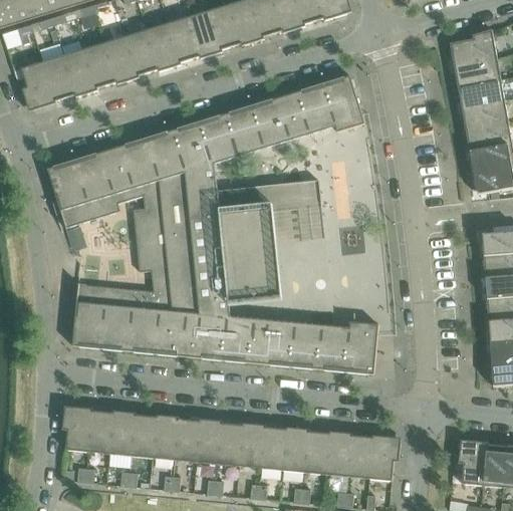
[(0,27),(86,0),(0,0),(0,27)]
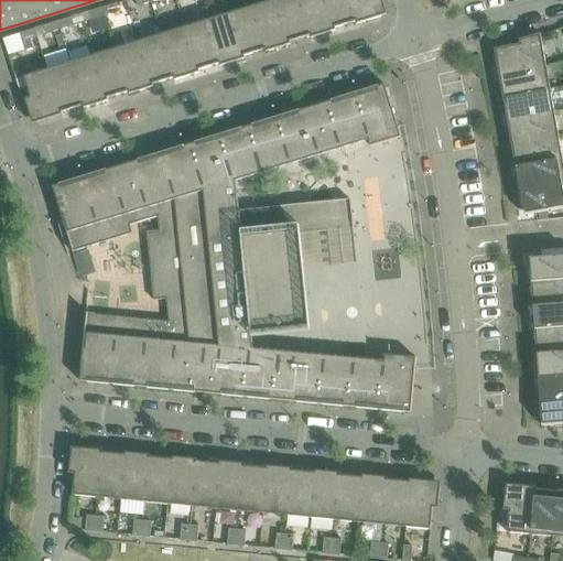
[(118,9),(116,0),(103,4),(105,13),(118,9)]
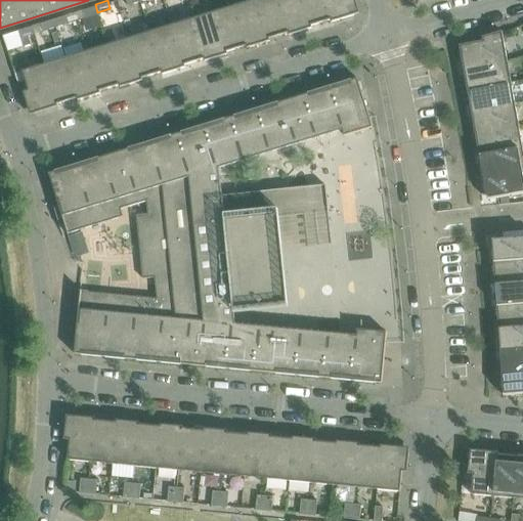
[(268,39),(255,0),(244,0),(233,3),(247,45),(268,39)]
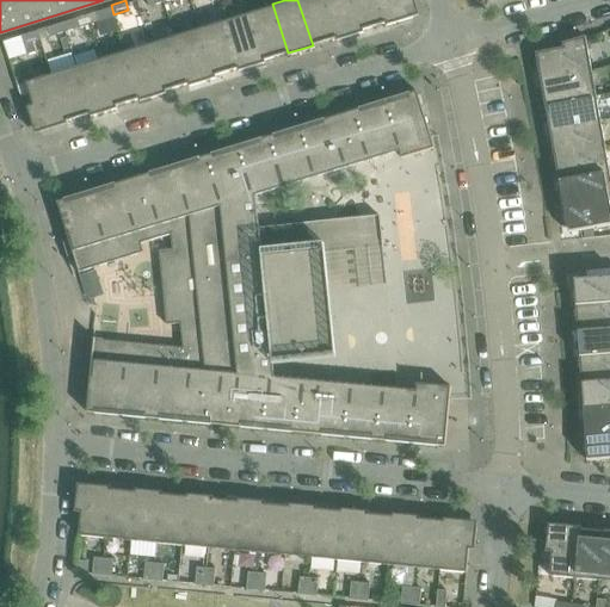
[(337,38),(325,0),(297,0),(313,45),(314,45),(313,42),(336,36),(336,38),(337,38)]
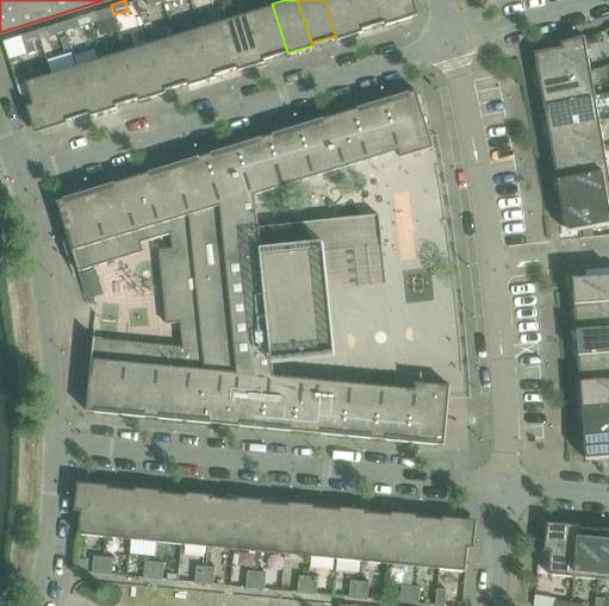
[(361,30),(352,0),(324,0),(336,38),(361,30)]
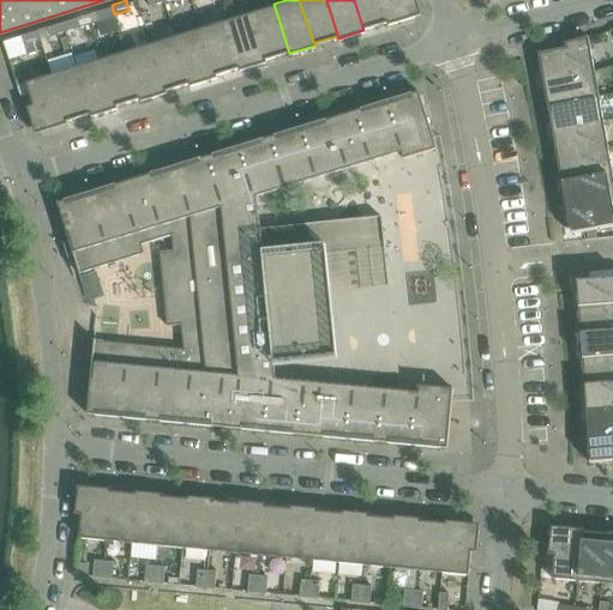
[(389,23),(380,0),(354,0),(364,30),(365,30),(364,28),(386,20),(388,23),(389,23)]
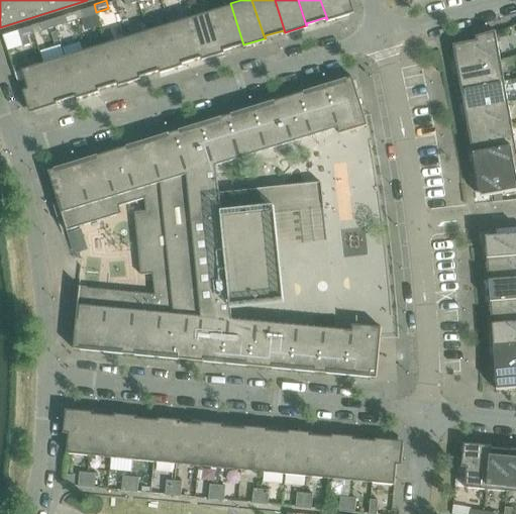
[(353,11),(350,0),(320,0),(327,19),(353,11)]
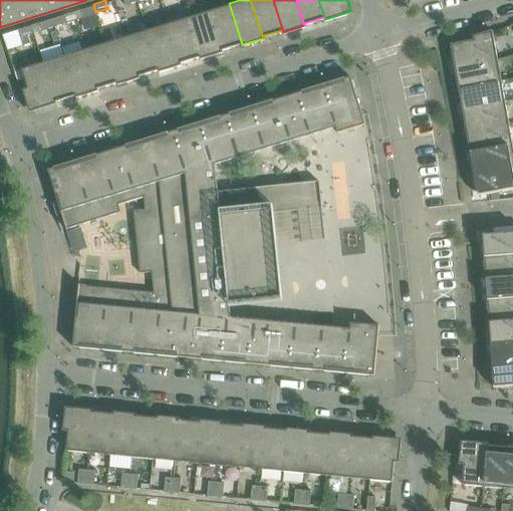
[(242,44),(229,3),(209,9),(221,51),(222,51),(222,48),(241,42),(241,45),(242,44)]
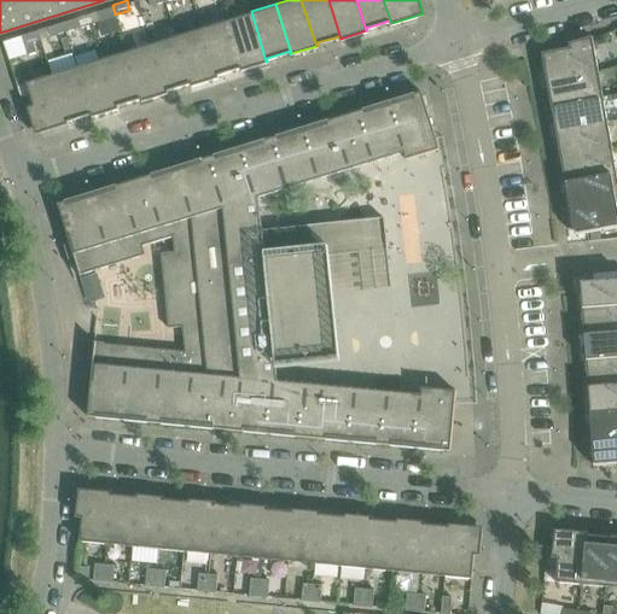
[(115,15),(112,5),(97,10),(100,19),(115,15)]
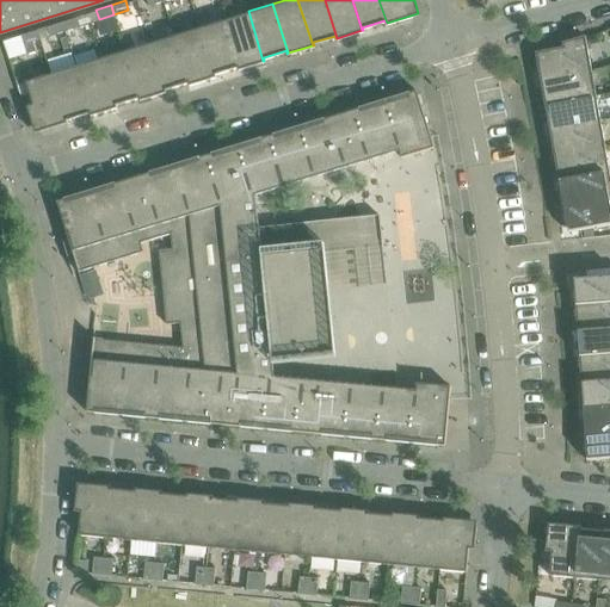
[(263,61),(248,11),(223,19),(239,68),(263,61)]
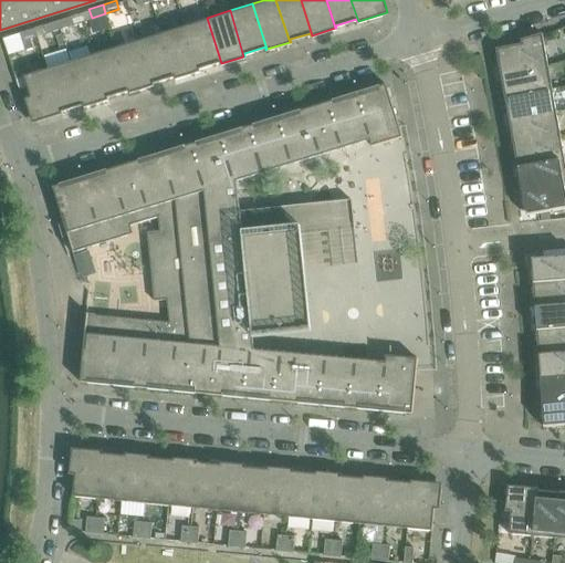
[(73,23),(71,14),(56,19),(60,28),(73,23)]
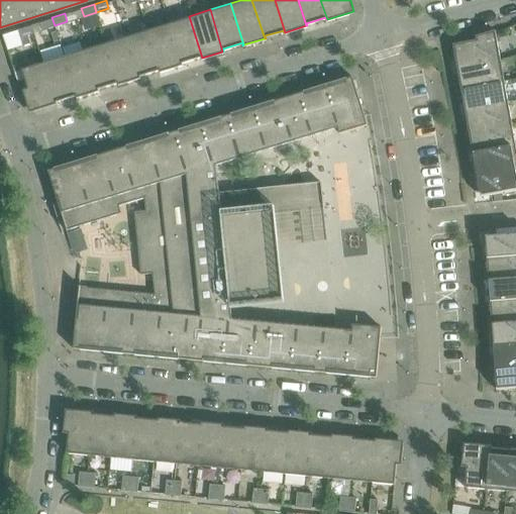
[(202,58),(189,16),(168,22),(181,65),(182,64),(181,62),(200,56),(201,58),(202,58)]
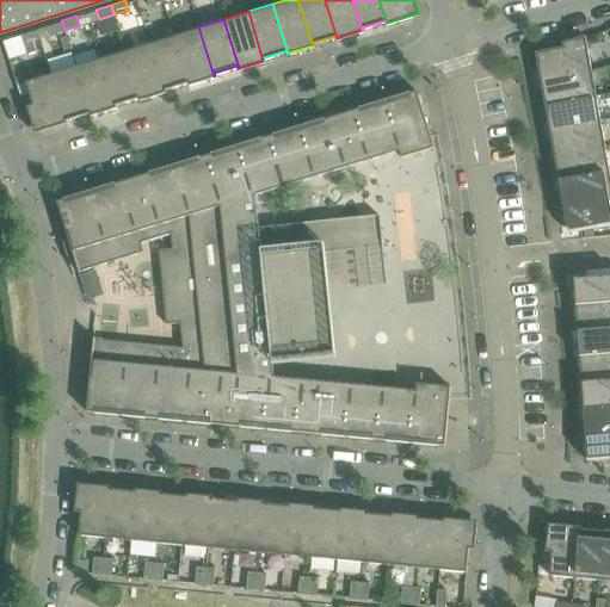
[(65,30),(61,20),(47,25),(49,33),(65,30)]
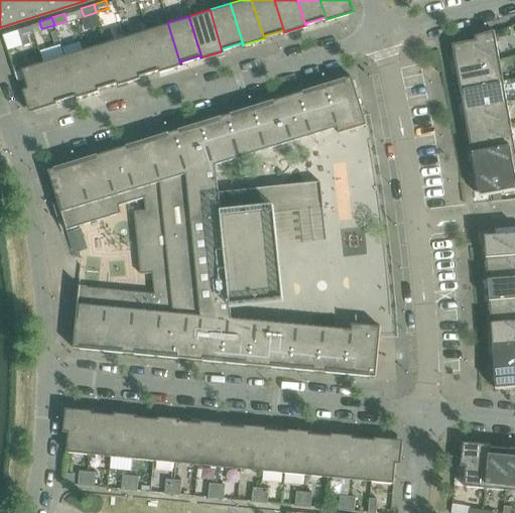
[(180,65),(167,22),(146,29),(159,71),(180,65)]
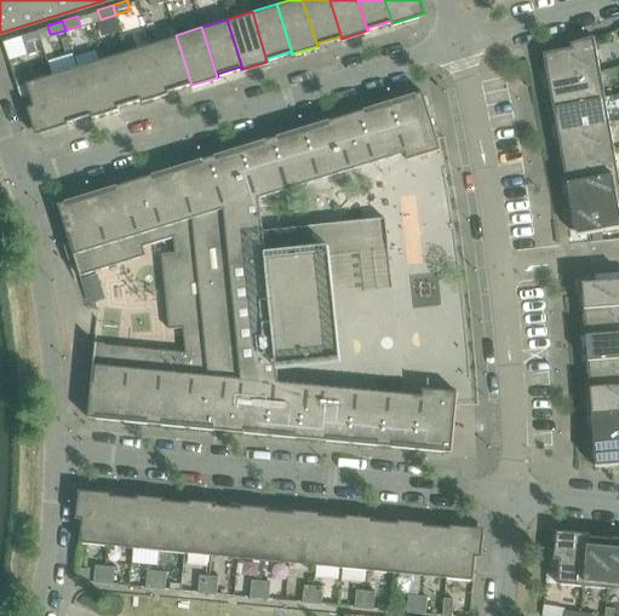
[(40,38),(38,29),(21,34),(23,42),(40,38)]
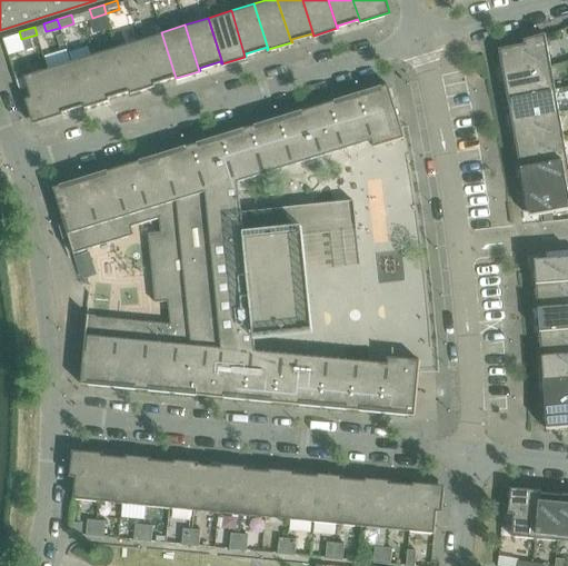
[(176,78),(161,32),(139,39),(153,85),(153,82),(175,76),(175,78),(176,78)]
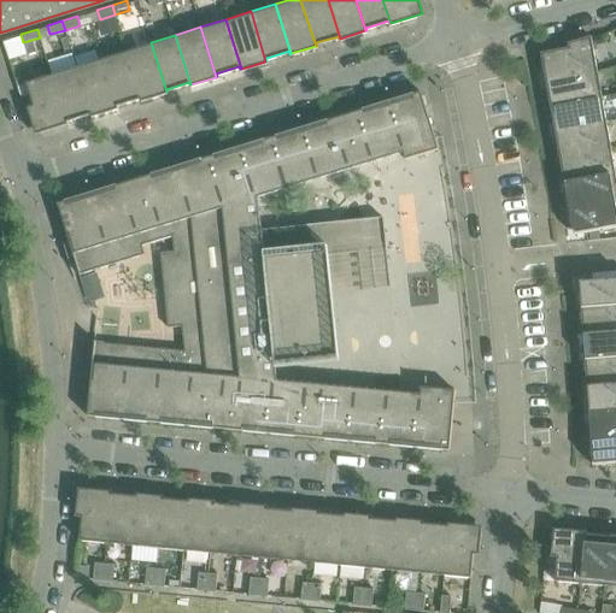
[(596,68),(590,35),(567,41),(568,43),(567,46),(540,51),(544,76),(596,68)]
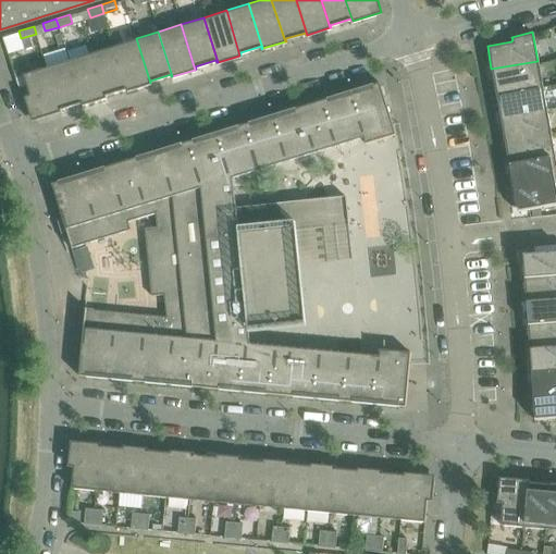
[(150,83),(136,38),(113,45),(125,88),(126,90),(150,83)]
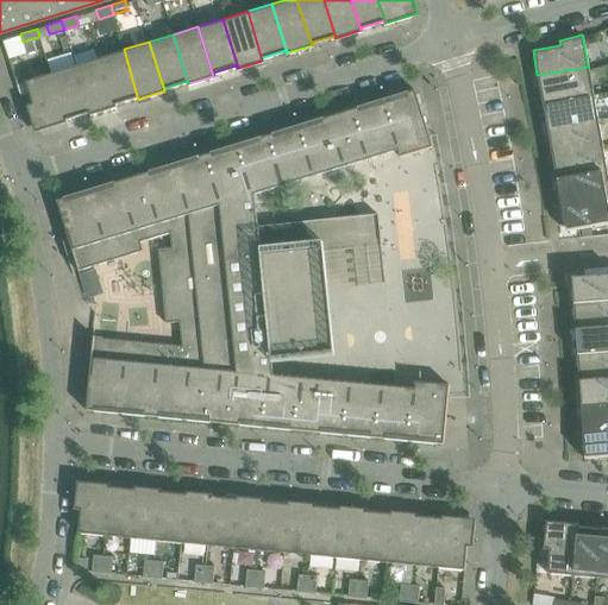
[(137,96),(124,49),(99,57),(114,106),(116,106),(114,104),(137,96)]
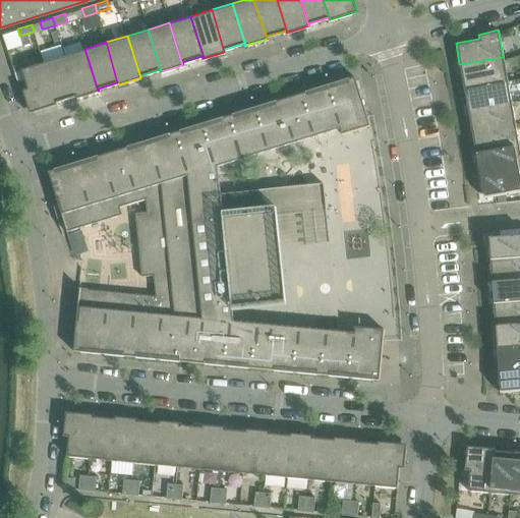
[(98,91),(84,49),(64,55),(77,98),(98,91)]
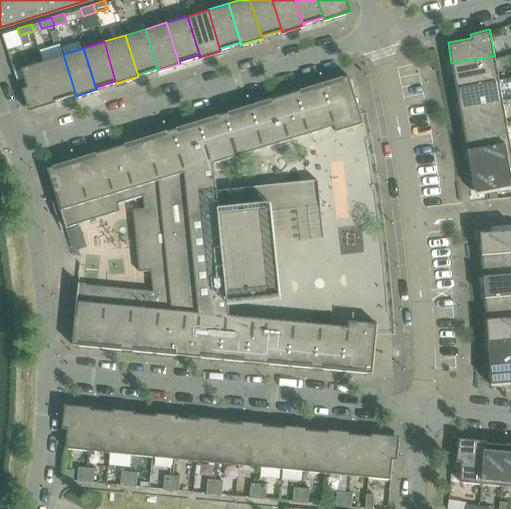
[(76,96),(63,54),(42,61),(55,102),(56,102),(55,99),(74,94),(75,96),(76,96)]
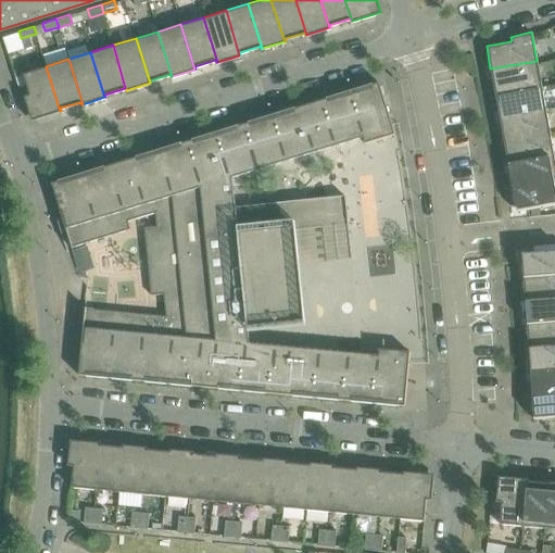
[(541,84),(538,62),(537,61),(490,68),(494,92),(541,84)]
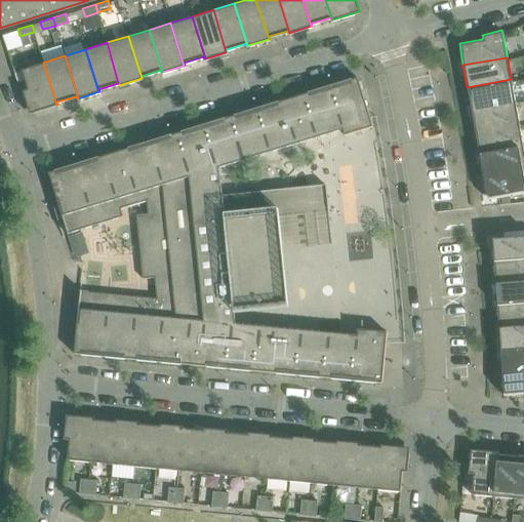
[(56,105),(43,63),(22,69),(27,88),(22,89),(29,113),(56,105)]
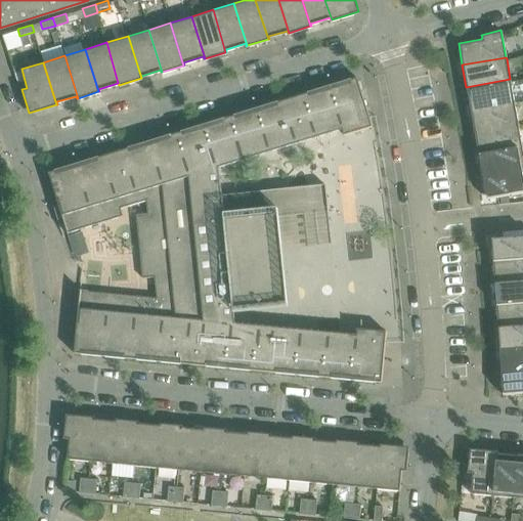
[(331,242),(324,182),(221,193),(218,167),(342,129),(343,134),(372,125),(368,116),(356,77),(176,132),(189,178),(204,314),(199,363),(381,381),(385,342),(386,330),(356,328),(355,333),(233,320),(232,305),(289,301),(282,247),(331,242)]
